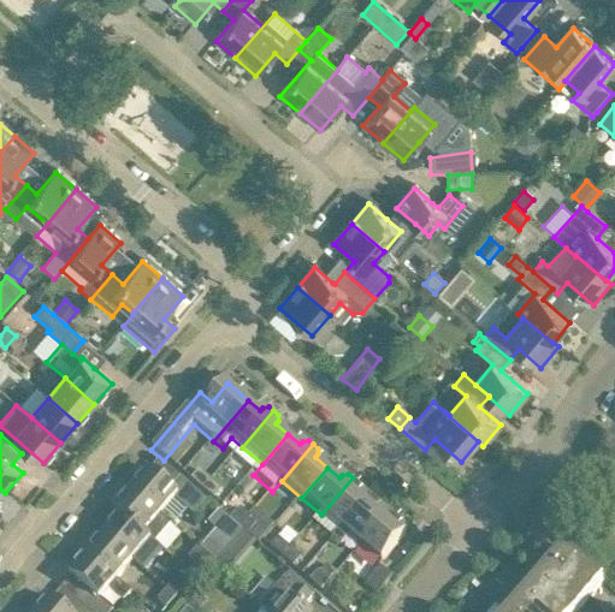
[(208,507),(179,482),(170,493),(147,474),(130,494),(170,529),(173,532),(187,515),(196,522),(208,507)]
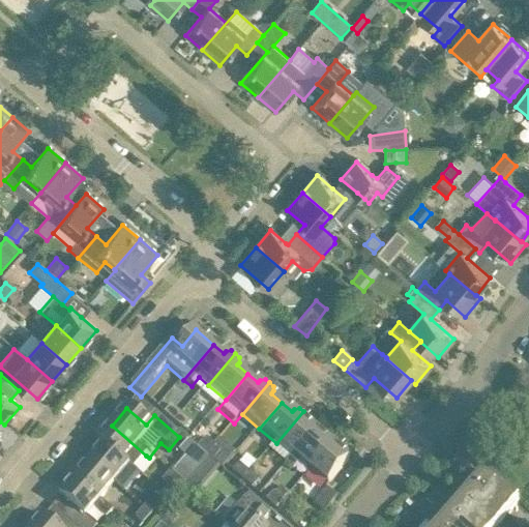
[(174,426),(180,417),(171,409),(164,417),(174,426)]
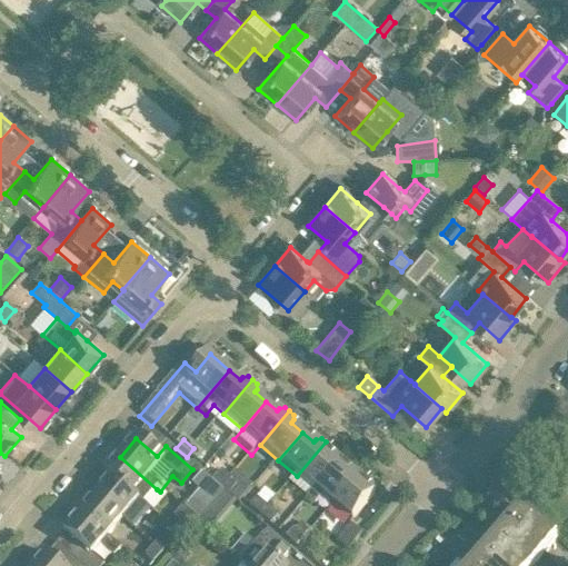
[(315,492),(339,464),(328,454),(330,450),(330,446),(326,442),(297,476),(315,492)]
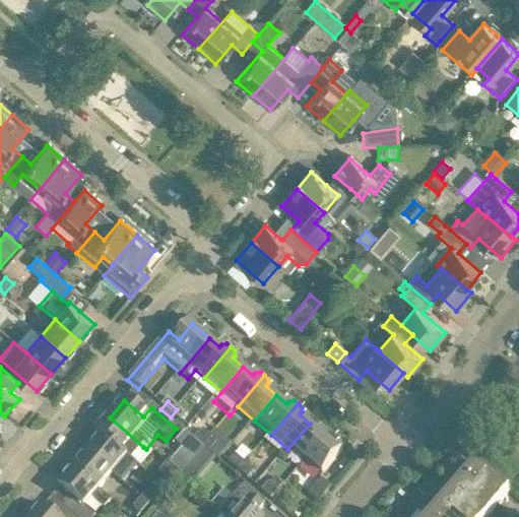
[(177,409),(171,417),(181,426),(187,417),(177,409)]
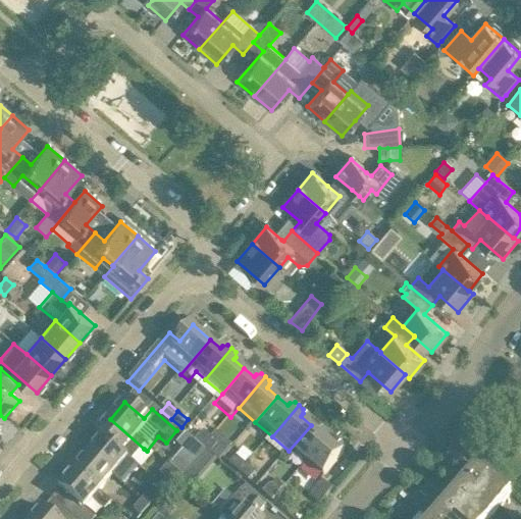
[(131,465),(144,449),(110,419),(95,436),(101,440),(121,458),(121,457),(131,465)]
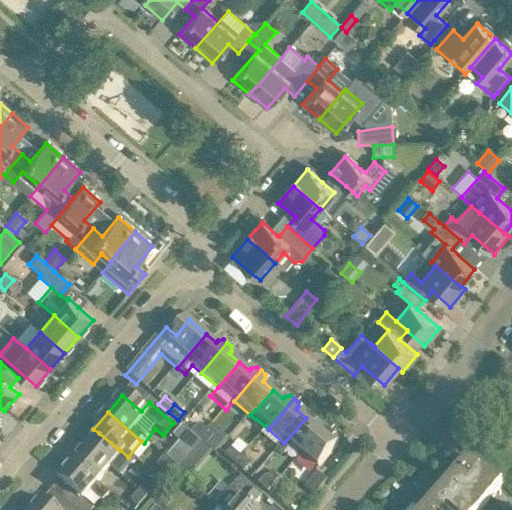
[(301,457),(327,426),(323,423),(318,424),(316,426),(306,418),(284,443),(277,452),(284,458),(292,449),(301,457)]
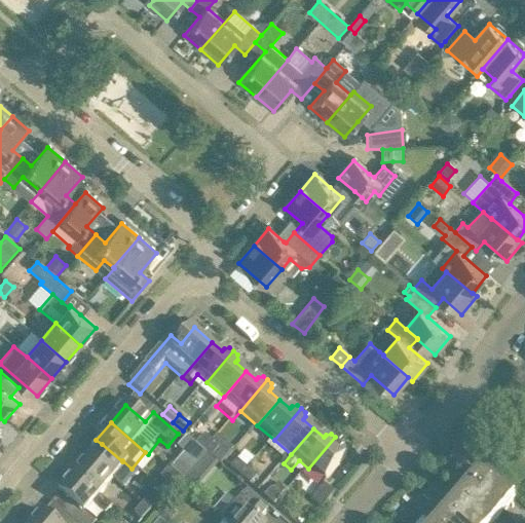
[(308,469),(310,470),(326,483),(347,457),(336,448),(339,446),(339,441),(335,437),(308,469)]
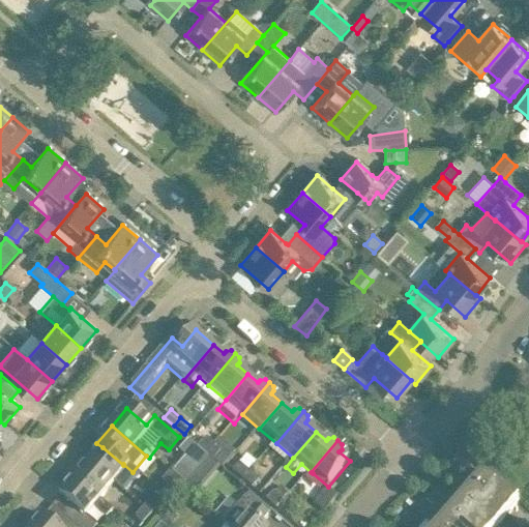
[(205,459),(213,448),(206,442),(197,451),(205,459)]
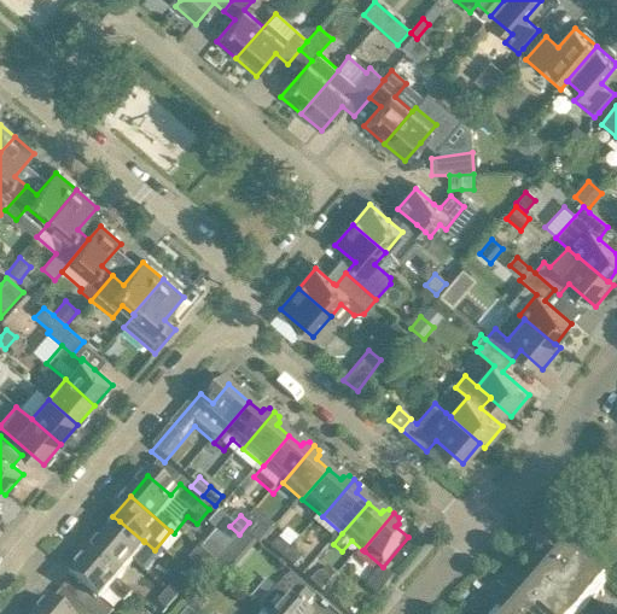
[(239,534),(230,526),(219,518),(208,530),(232,550),(243,537),(239,534)]
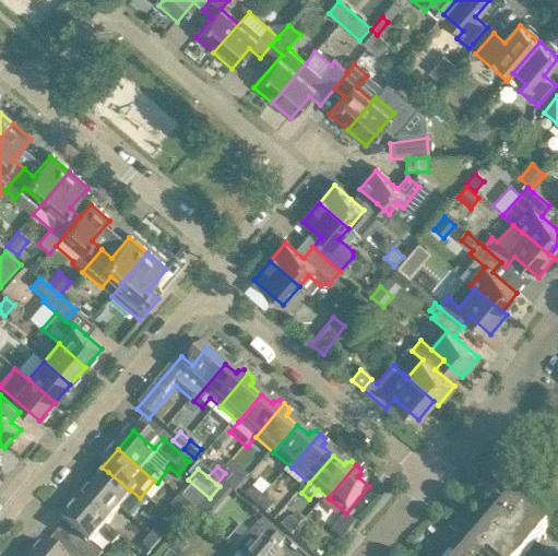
[(147,505),(140,498),(130,489),(130,491),(108,472),(93,489),(120,513),(132,523),(147,505)]
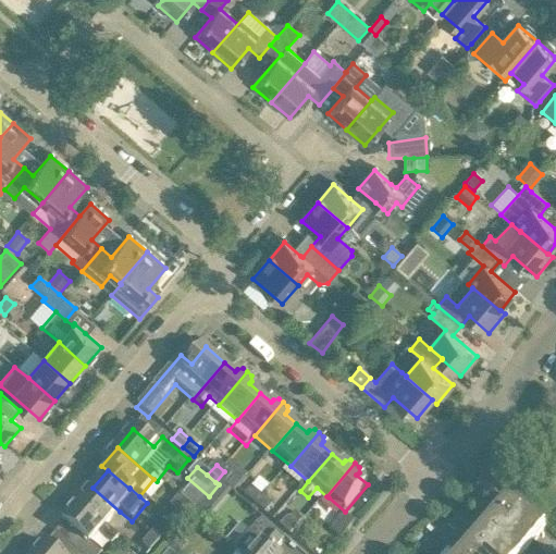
[(223,489),(232,478),(224,471),(215,482),(219,484),(223,489)]
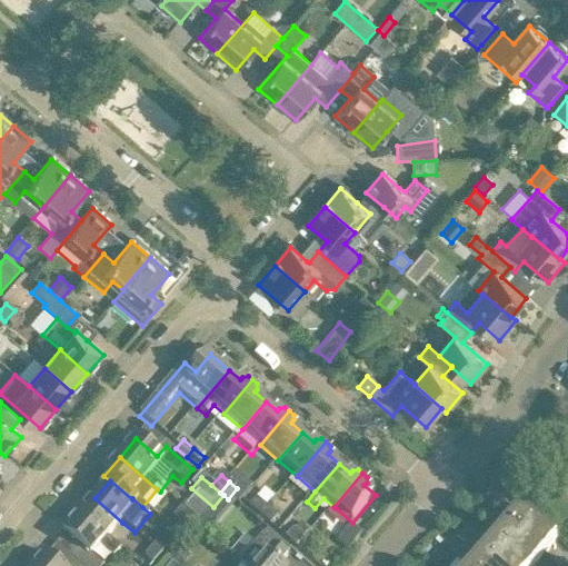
[(107,540),(122,523),(95,498),(79,516),(107,540)]
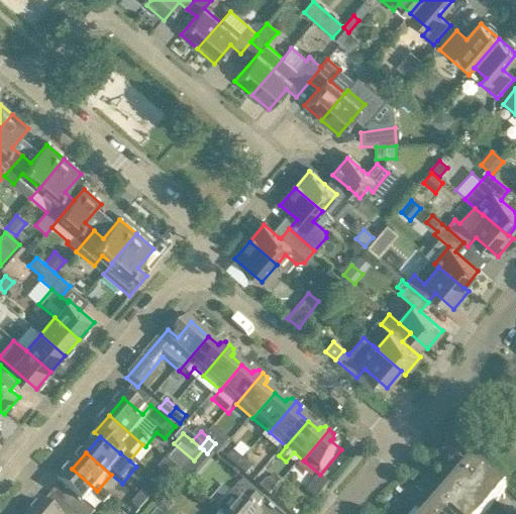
[(236,472),(242,464),(233,455),(226,464),(236,472)]
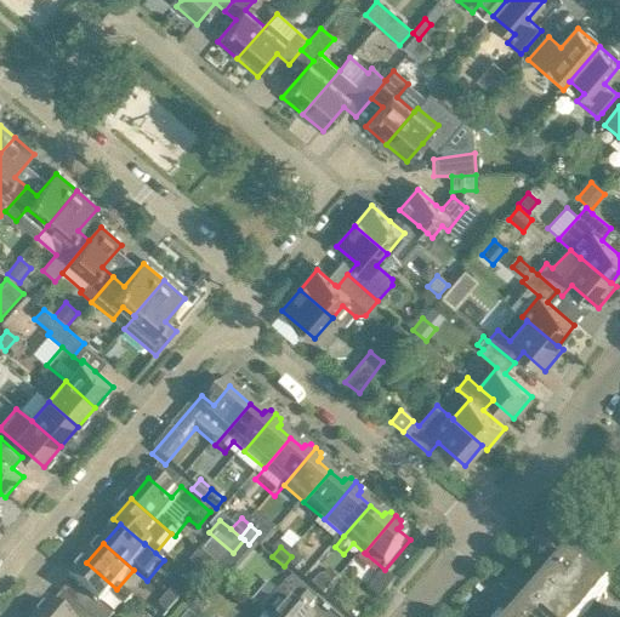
[(295,576),(303,566),(291,556),(284,566),(295,576)]
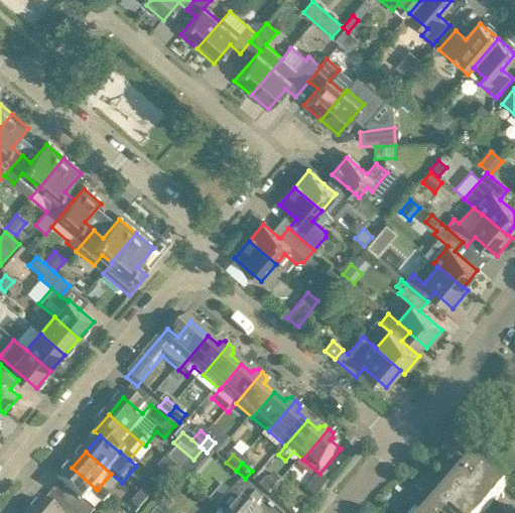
[(459,478),(493,507),(505,493),(472,464),(459,478)]
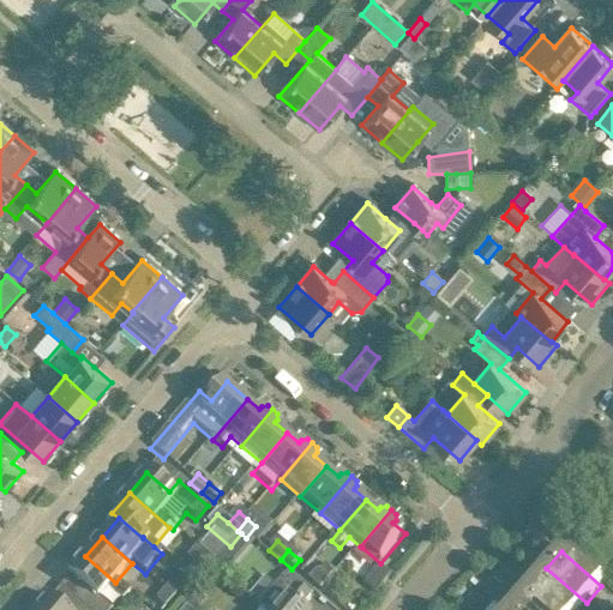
[(130,595),(115,583),(85,556),(67,577),(86,592),(76,604),(82,609),(106,609),(97,603),(107,592),(122,604),(130,595)]
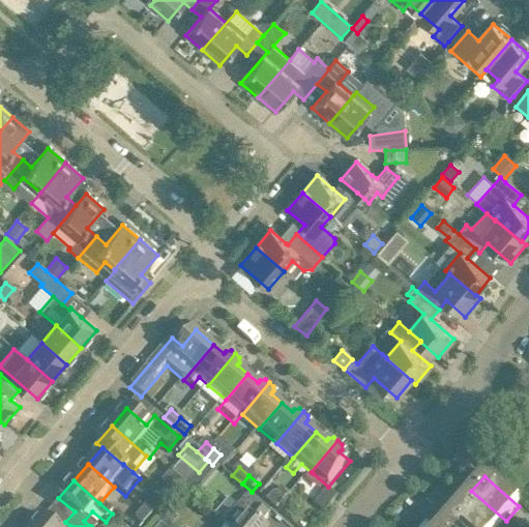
[(181,492),(184,488),(177,481),(169,492),(176,498),(181,492)]
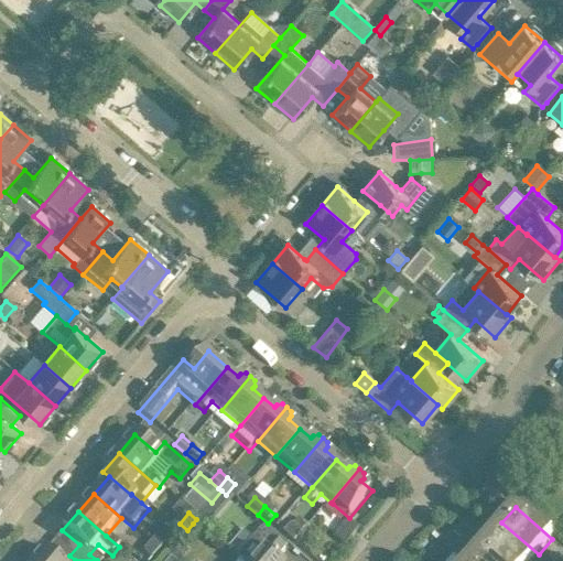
[(203,532),(212,522),(202,514),(196,519),(193,524),(203,532)]
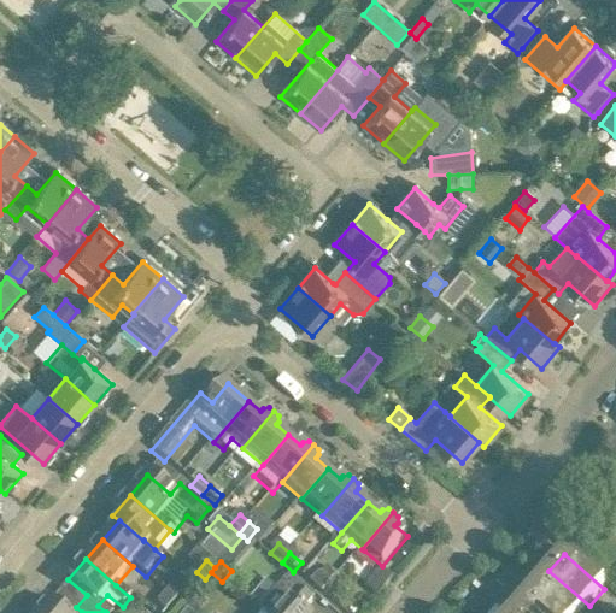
[(322,596),(329,587),(336,578),(327,570),(320,578),(317,577),(310,587),(322,596)]
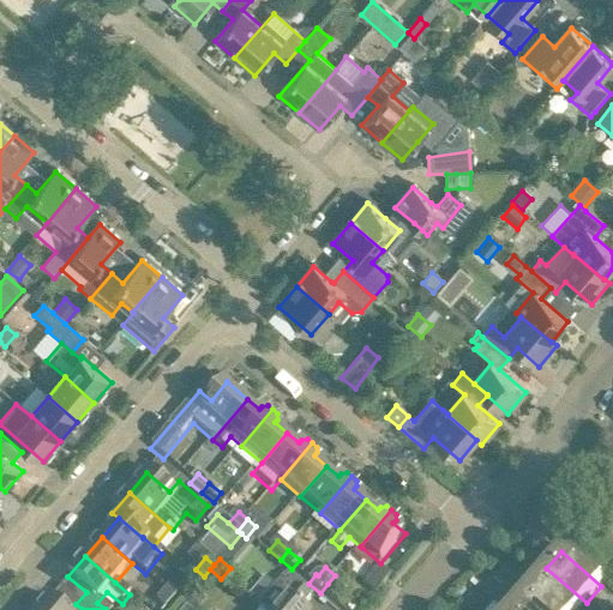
[(581,609),(587,603),(546,568),(533,585),(560,609),(581,609)]
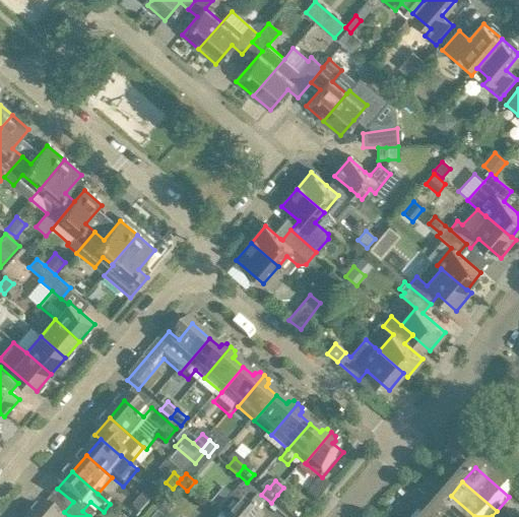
[(317,507),(323,499),(330,491),(320,482),(307,499),(317,507)]
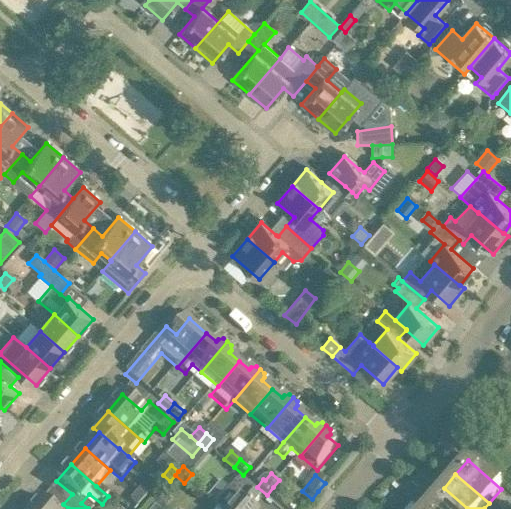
[(258,500),(237,483),(229,492),(230,493),(218,508),(252,508),(258,500)]
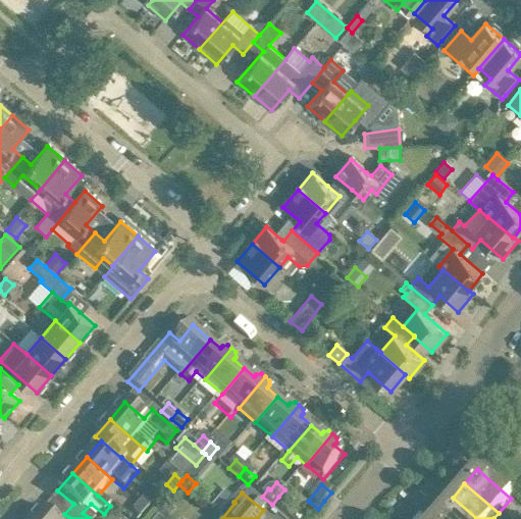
[(149,511),(157,501),(150,495),(141,504),(149,511)]
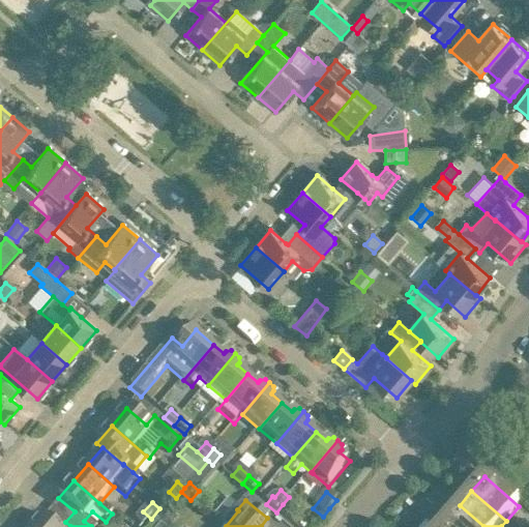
[(483,526),(460,505),(447,520),(454,526),(483,526)]
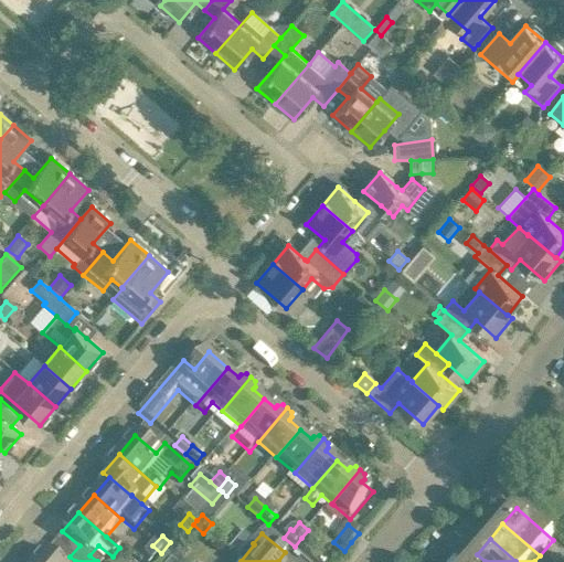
[(440,542),(436,547),(447,555),(450,551),(440,542)]
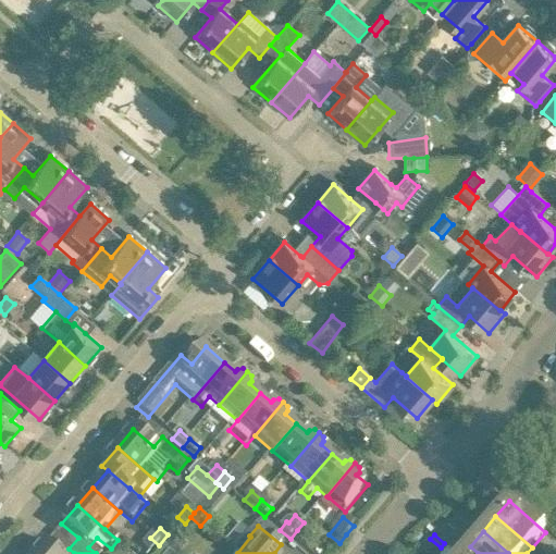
[(478,553),(470,546),(457,534),(444,550),(447,553),(478,553)]
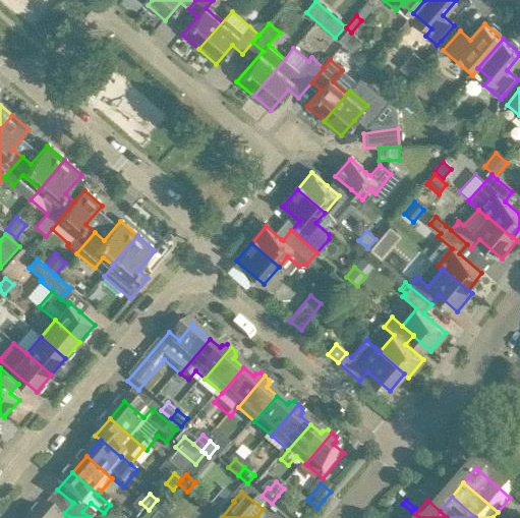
[(142,517),(149,510),(140,503),(132,512),(138,517),(142,517)]
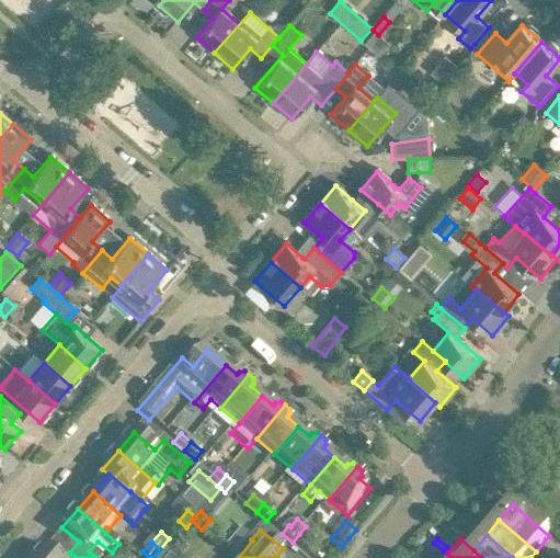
[(174,542),(164,551),(171,557),(181,557),(186,553),(174,542)]
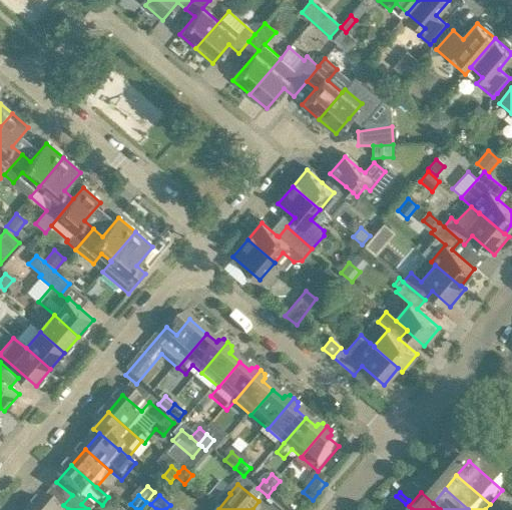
[(68,509),(63,505),(59,509),(49,509),(40,501),(33,509),(24,509),(68,509)]
